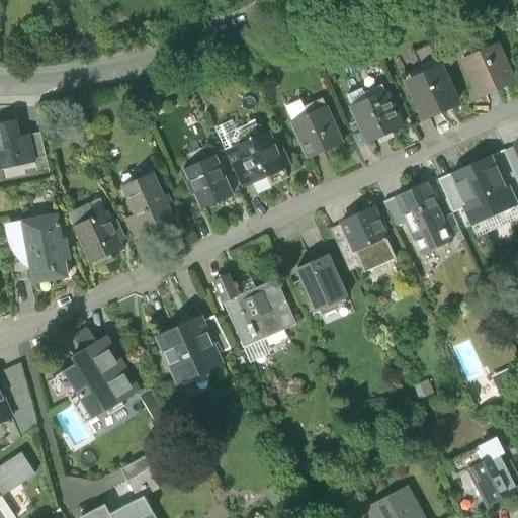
[(497,37),(460,53),(477,91),(513,77),(497,37)]
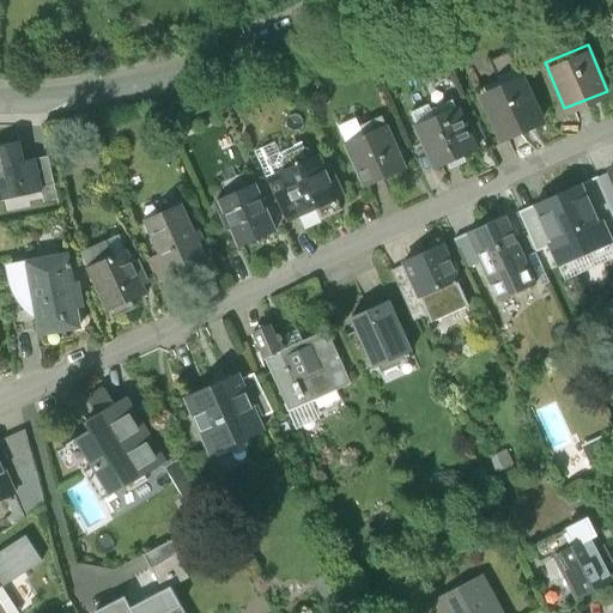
[(517,74),(478,93),(499,140),(539,122),(517,74)]
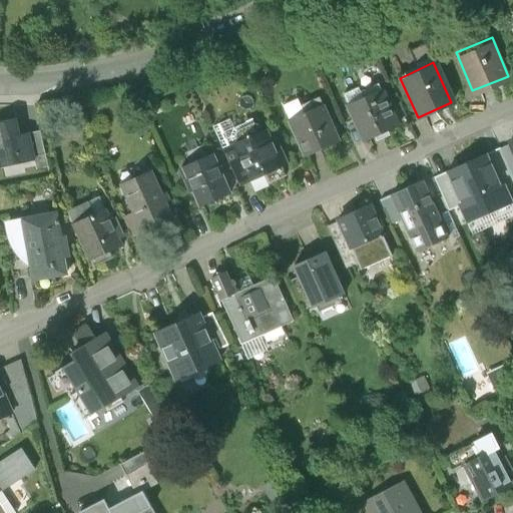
[(346,105),(363,142),(396,127),(378,90),(346,105)]
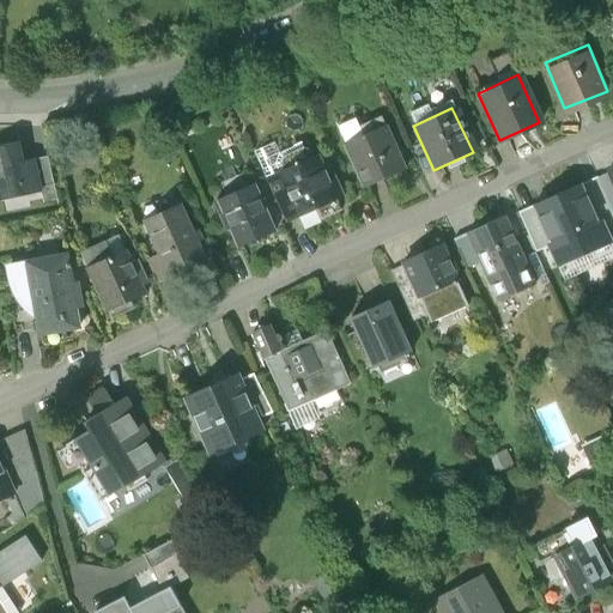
[(383,129),(344,147),(363,189),(402,173),(383,129)]
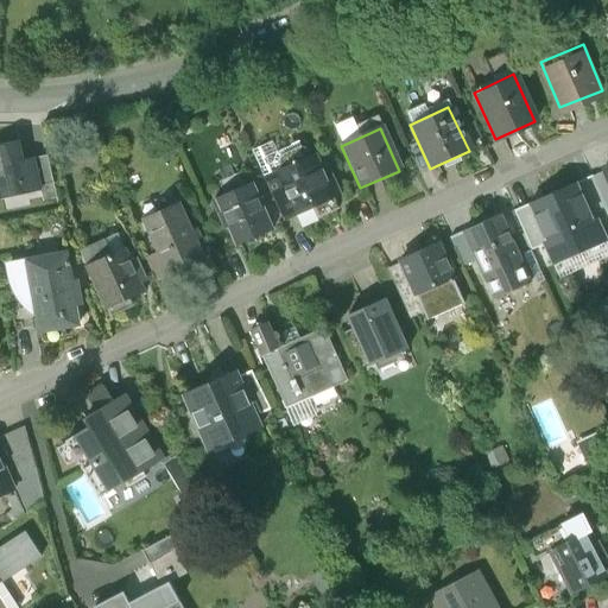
[(50,156),(37,156),(25,157),(21,139),(0,143),(0,195),(0,197),(42,188),(45,200),(57,198),(50,156)]
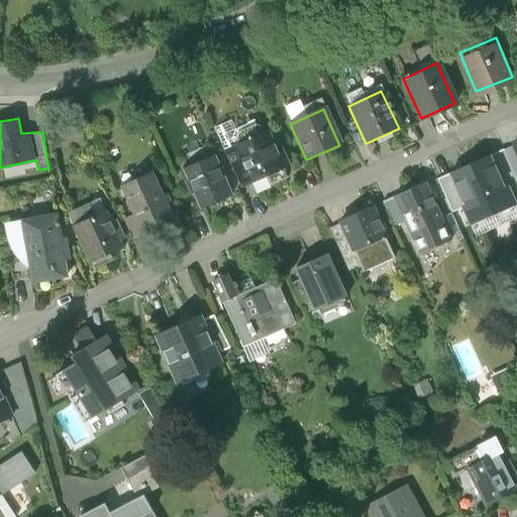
[(287,179),(283,170),(285,169),(267,129),(225,148),(243,188),(266,178),(270,186),(287,179)]
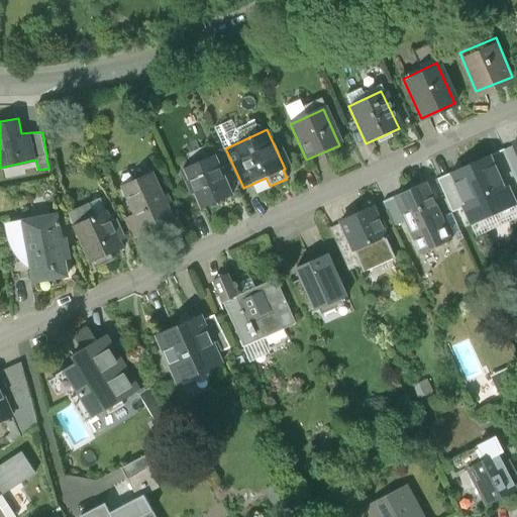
[(516,179),(504,150),(490,157),(504,188),(507,187),(513,201),(514,200),(516,198),(516,179)]
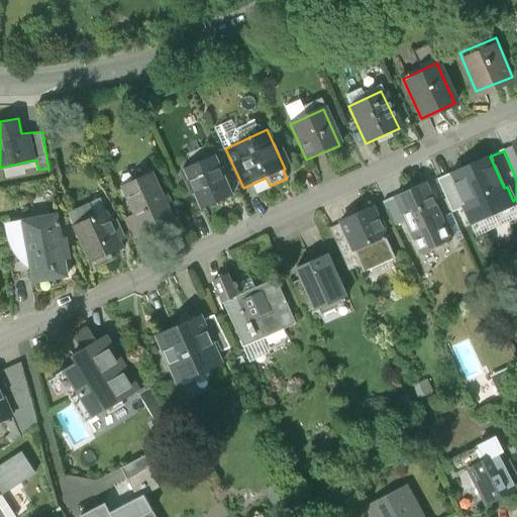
[(451,173),(451,174),(466,206),(463,206),(464,207),(477,235),(516,216),(516,205),(514,200),(513,201),(507,187),(504,188),(490,157),(490,154),(451,173)]
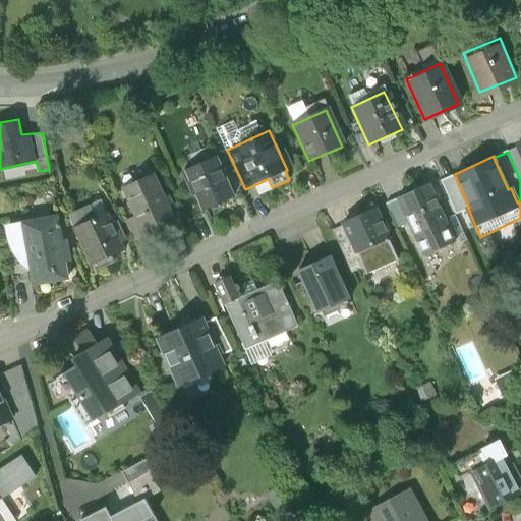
[(215,158),(183,171),(200,212),(232,198),(215,158)]
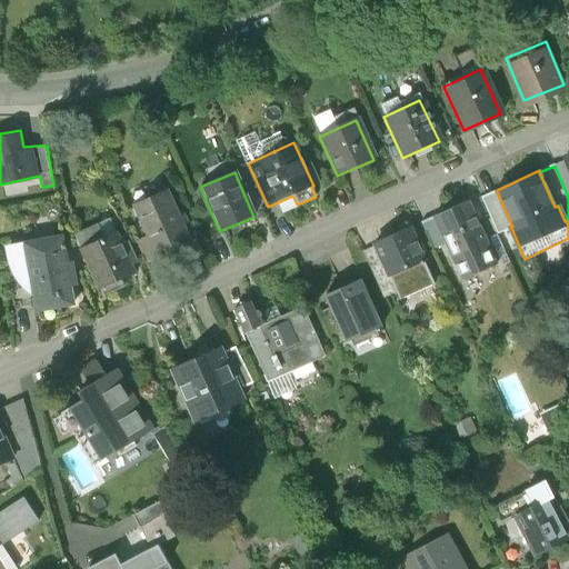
[(170,188),(136,205),(149,235),(158,252),(192,237),(170,188)]
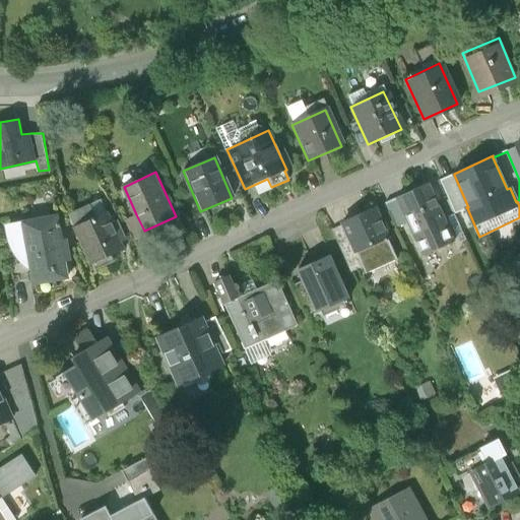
[(468,207),(454,175),(440,181),(455,214),(467,208),(466,207),(468,207)]
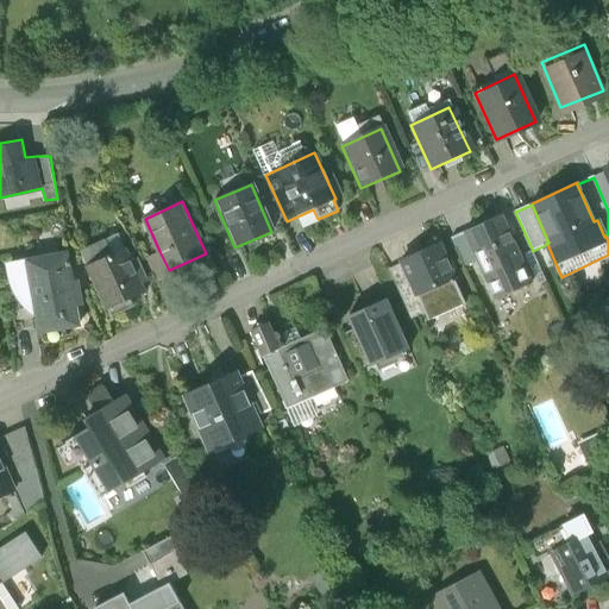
[(479,261),(496,300),(533,283),(502,215),(466,232),(479,261)]
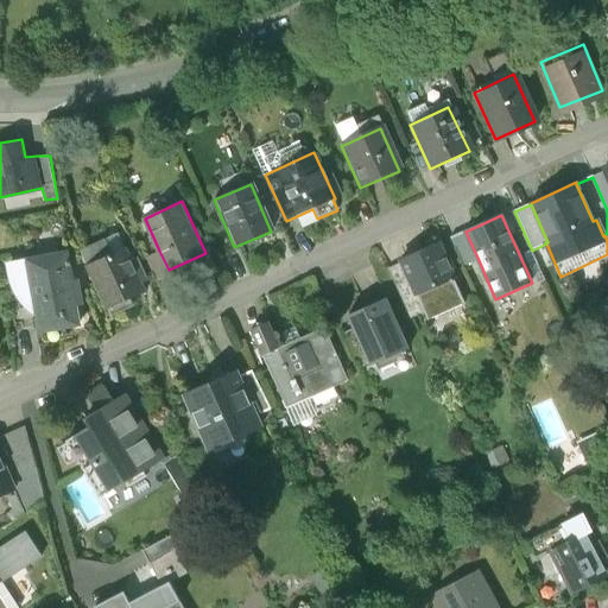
[(464,266),(479,260),(466,232),(451,238),(464,266)]
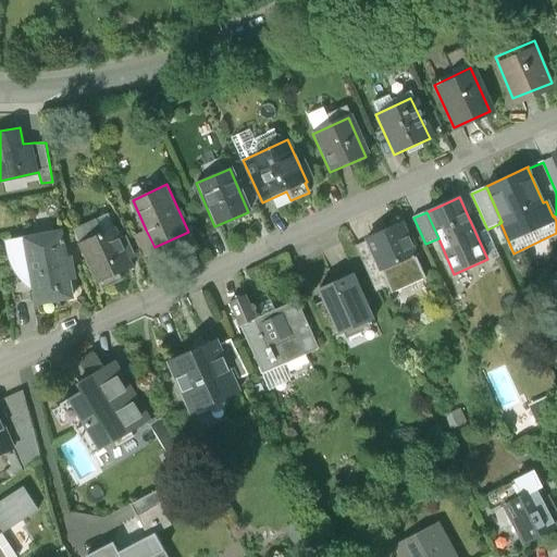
[(401,224),(369,238),(370,240),(391,286),(393,292),(425,277),(401,224)]
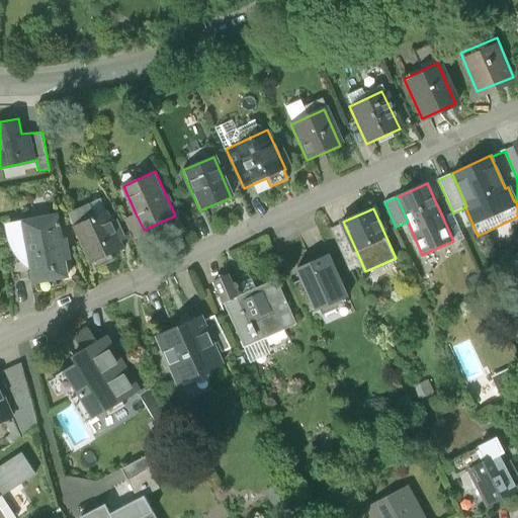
[(107,211),(74,227),(91,264),(124,248),(121,242),(111,219),(107,211)]
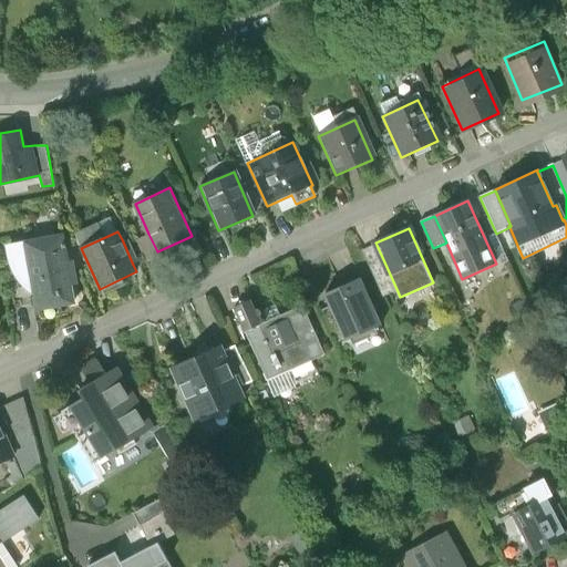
[(160,257),(157,251),(148,234),(132,241),(141,260),(143,265),(160,257)]
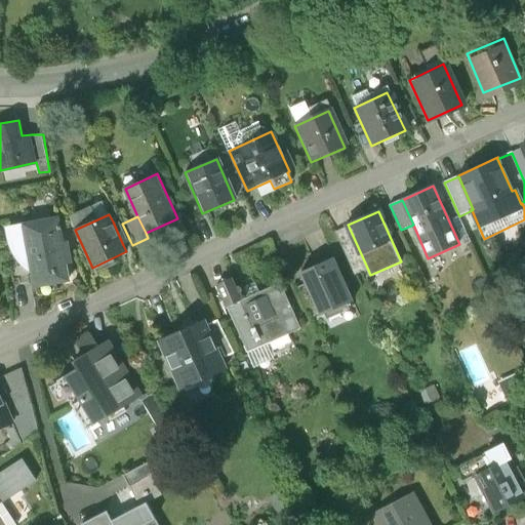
[(458,216),(451,219),(463,245),(470,243),(458,216)]
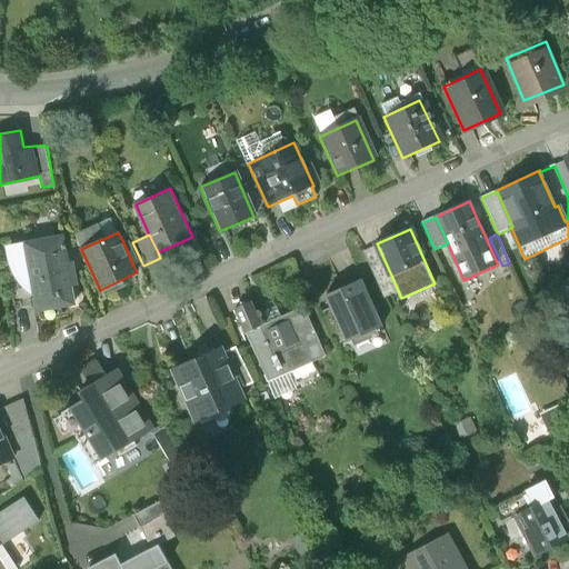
[(141,261),(132,242),(130,237),(122,240),(133,266),(141,261)]
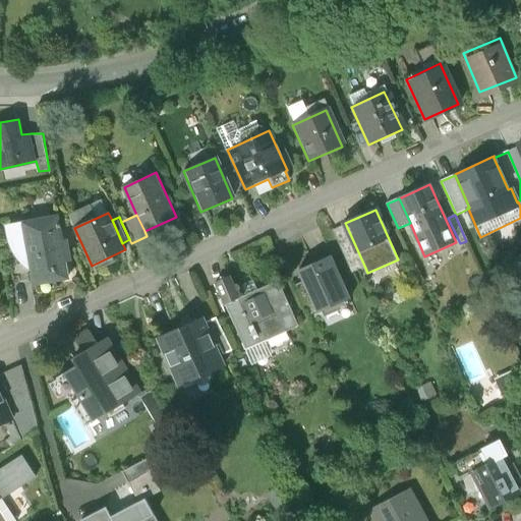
[(57,218),(21,224),(32,284),(67,279),(57,218)]
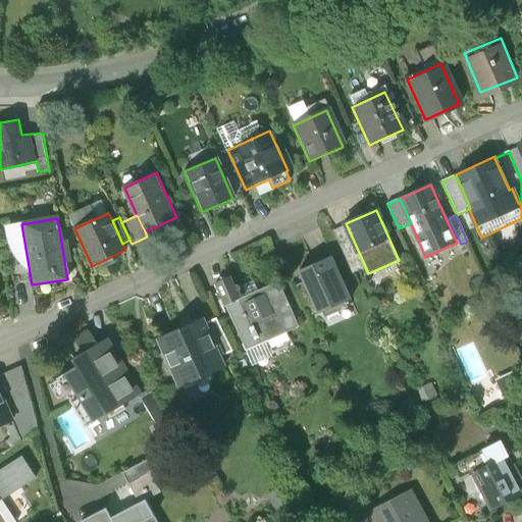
[(347,225),(334,230),(354,273),(366,268),(347,225)]
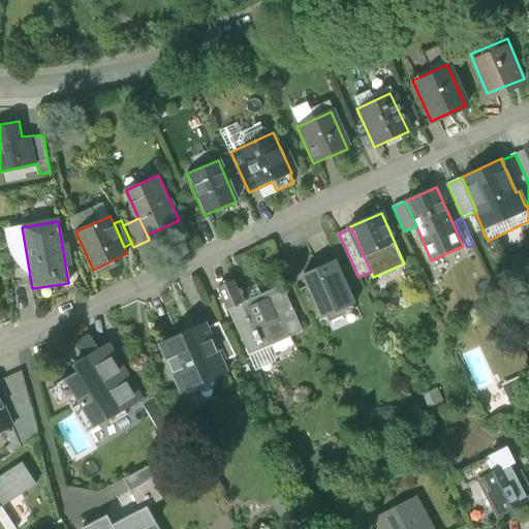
[(336,259),(304,274),(323,317),(355,303),(336,259)]
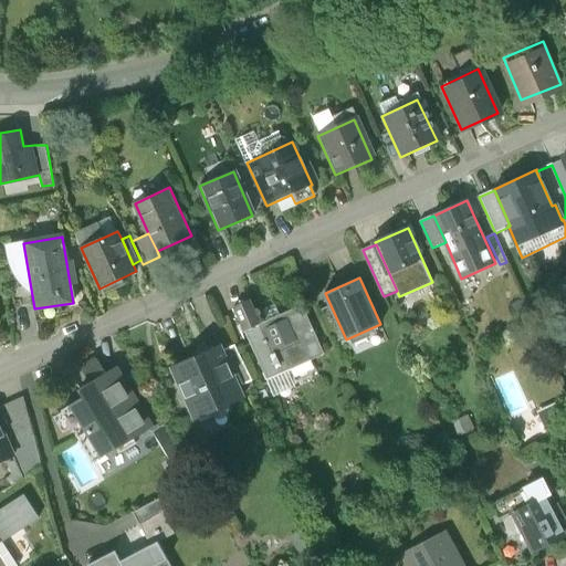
[(233,306),(244,332),(261,324),(258,317),(260,316),(260,315),(261,313),(261,312),(260,311),(259,308),(258,307),(255,307),(253,307),(250,300),(247,301),(240,299),(239,304),(233,306)]
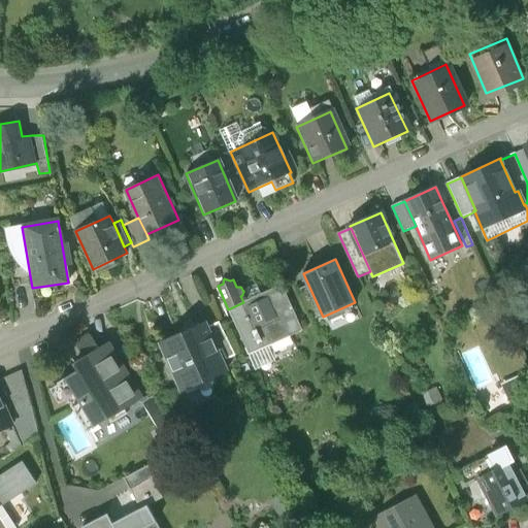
[(243,302),(228,309),(249,353),(267,344),(301,329),(282,285),(261,294),(257,287),(245,292),(250,299),(243,302)]
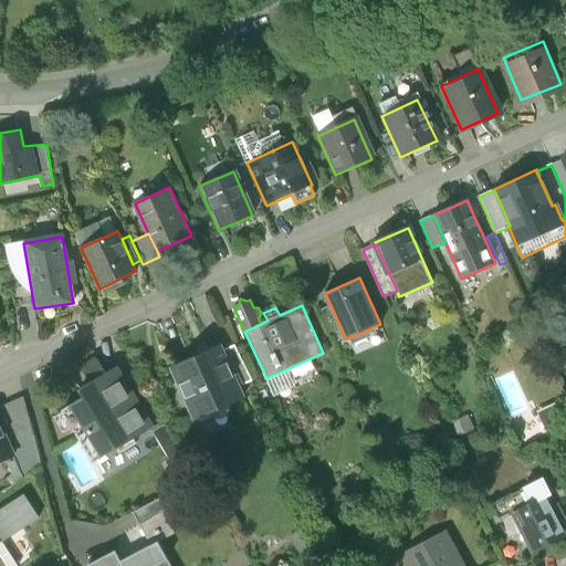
[(236,344),(221,350),(233,378),(237,376),(242,386),(252,380),(236,344)]
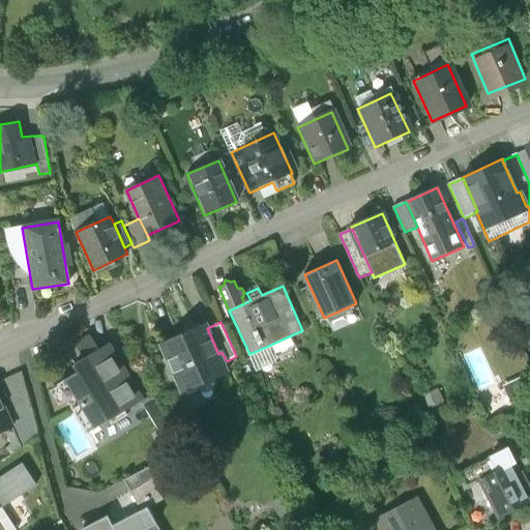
[(205,323),(160,344),(181,391),(227,372),(218,354),(207,328),(205,323)]
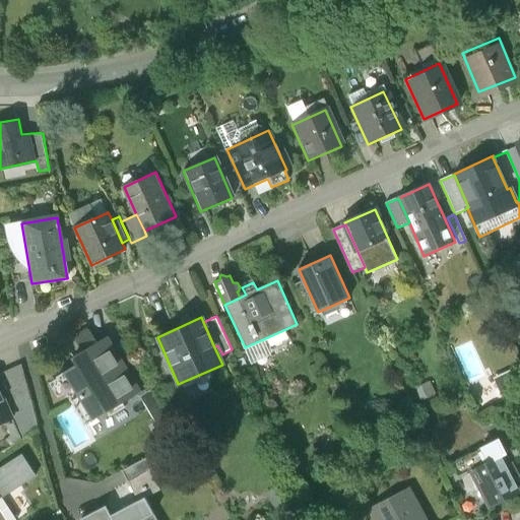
[(122,404),(139,394),(106,338),(96,344),(88,331),(74,339),(82,352),(73,359),(77,366),(56,378),(57,380),(66,393),(85,426),(107,412),(109,417),(124,407),(122,404)]
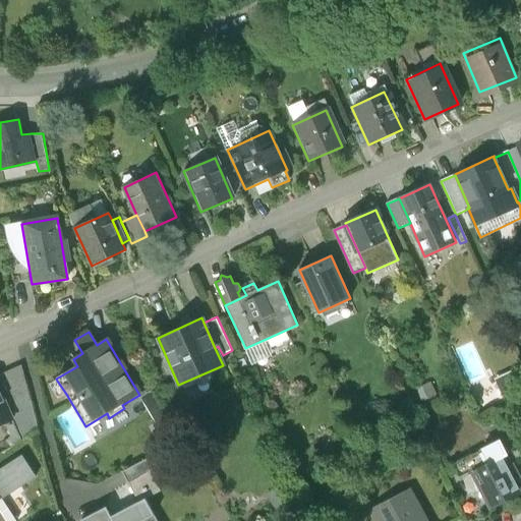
[(264,340),(245,348),(253,365),(272,357),(264,340)]
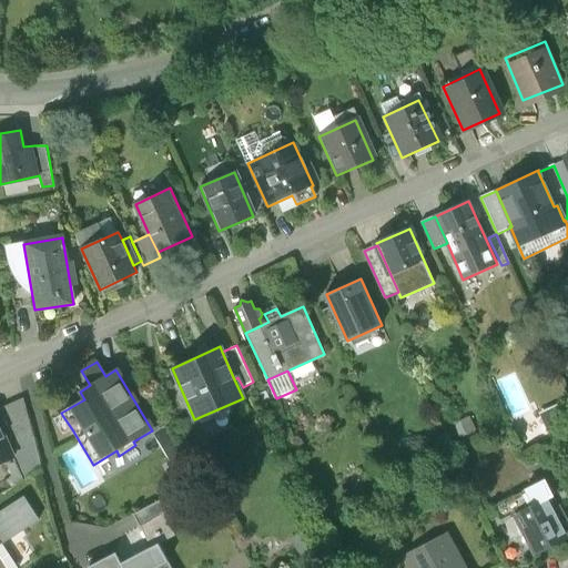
[(33,438),(23,399),(0,409),(0,412),(8,430),(1,432),(9,449),(33,438)]
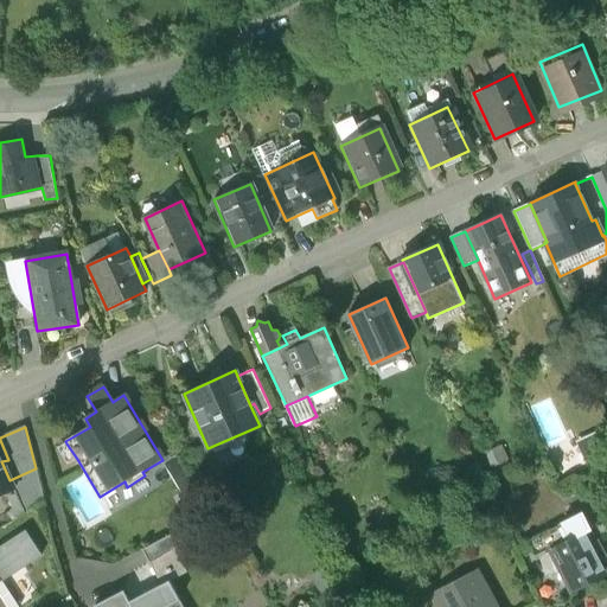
[(585,464),(606,453),(606,427),(576,442),(585,464)]
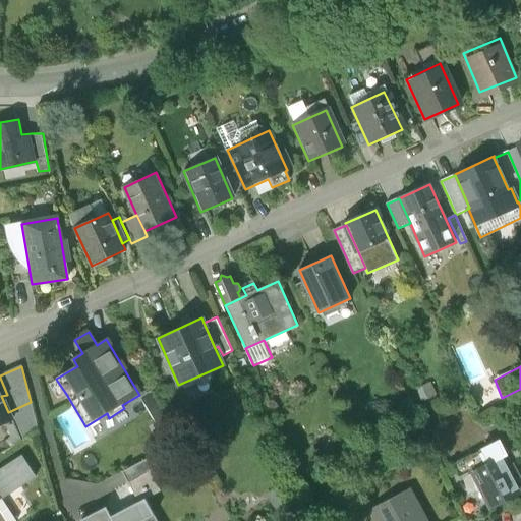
[(57,381),(49,386),(57,399),(66,394),(57,381)]
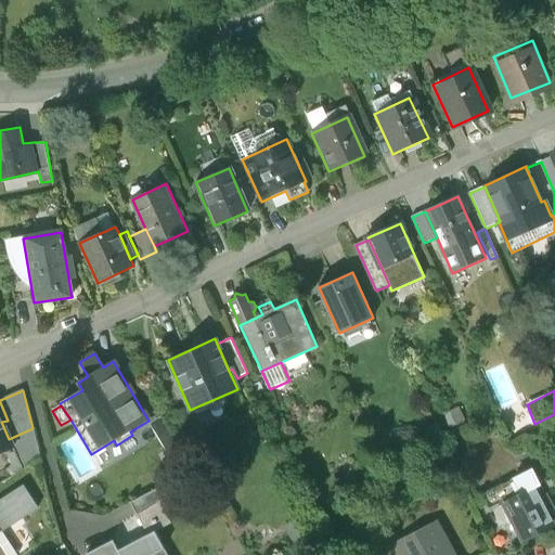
[(443,415),(449,428),(463,422),(456,409),(443,415)]
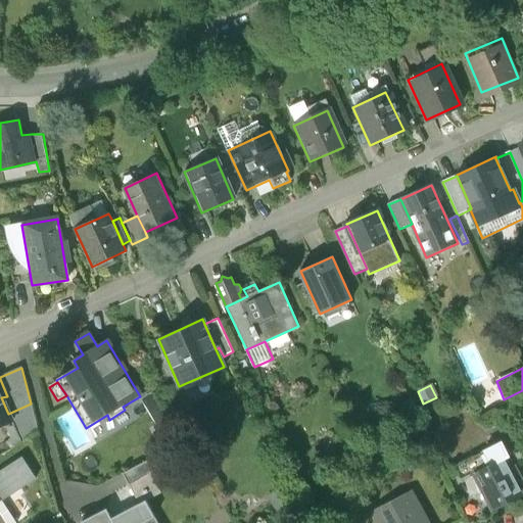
[(0,394),(0,427),(12,422),(8,414),(1,397),(0,394)]
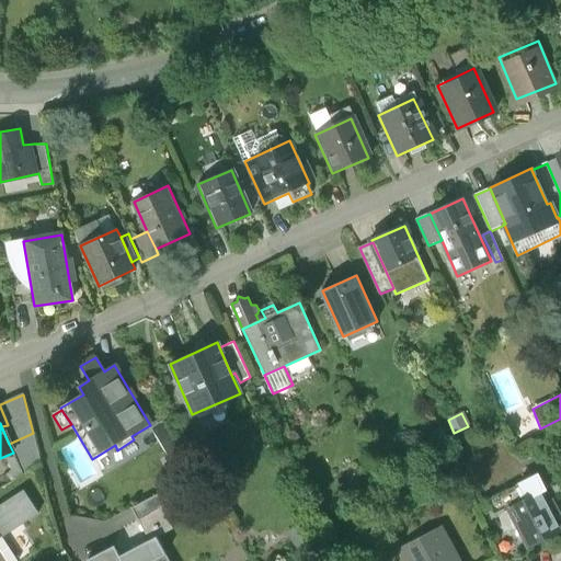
[(13,453),(21,471),(41,462),(33,433),(9,444),(13,453)]
